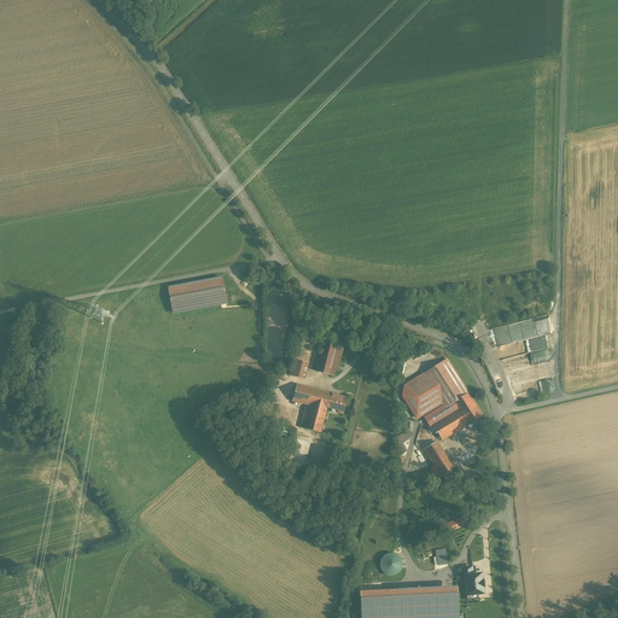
[(221,278),(169,287),(174,313),(220,304),(226,303),(221,278)]
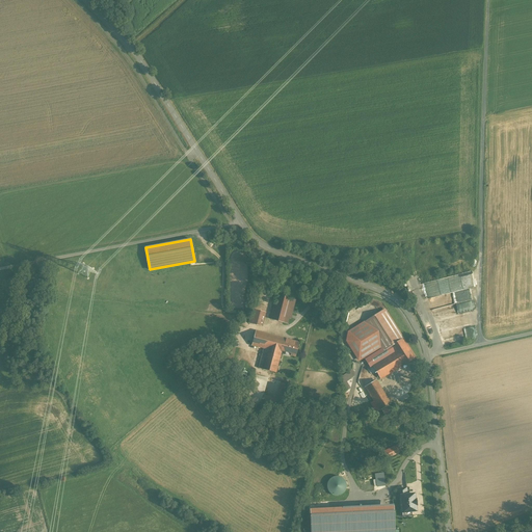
[(290,294),(280,291),(276,302),(274,302),(270,318),(287,323),(288,318),(290,318),(295,299),(290,297),(290,294)]
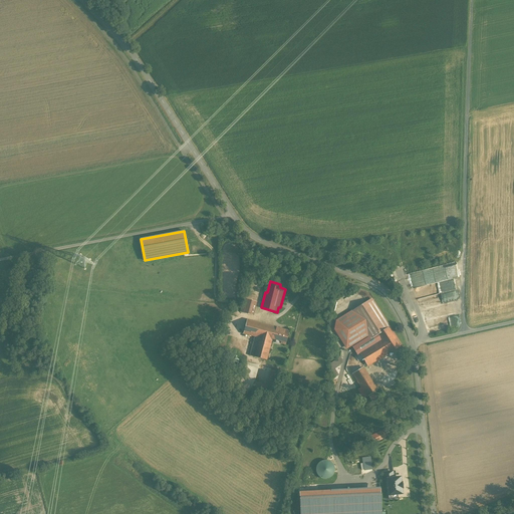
[(256,301),(245,298),(241,311),(252,314),(256,301)]
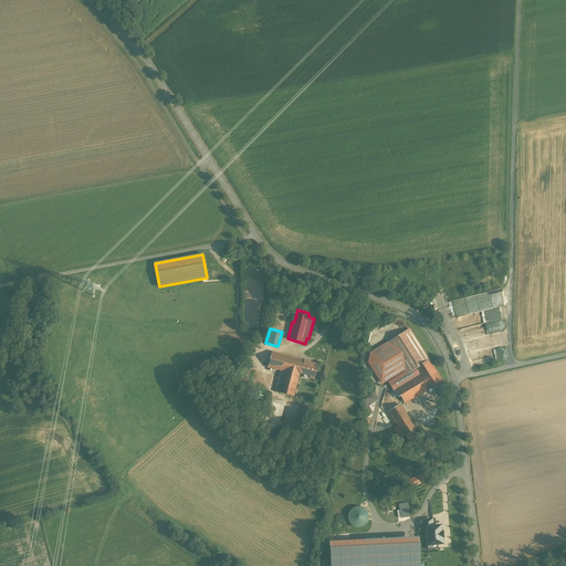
[(442,381),(410,331),(388,345),(373,355),(370,363),(384,384),(387,381),(394,391),(396,389),(405,404),(442,381)]
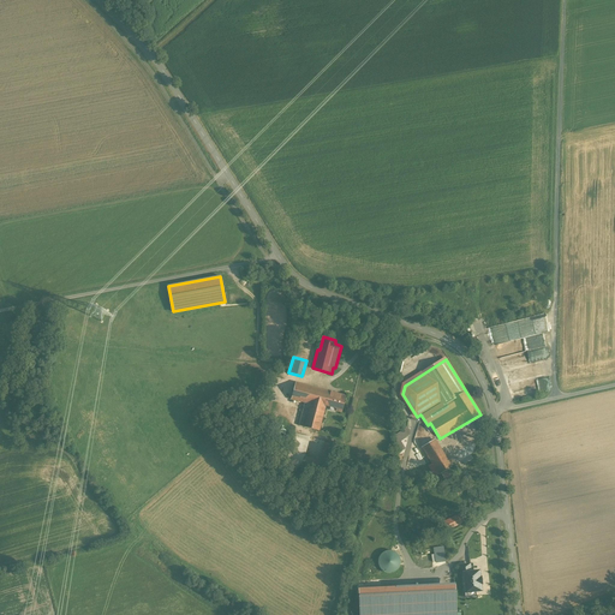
[(405,386),(422,375),(421,372),(401,383),(400,394),(415,418),(417,417),(402,394),(405,386)]
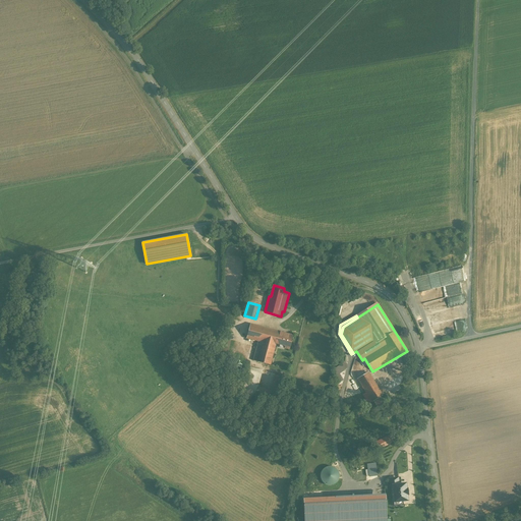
[(292,336),(249,324),(245,338),(262,342),(261,345),(256,344),(252,360),(270,365),(275,343),(284,346),(284,348),(289,349),(292,336)]
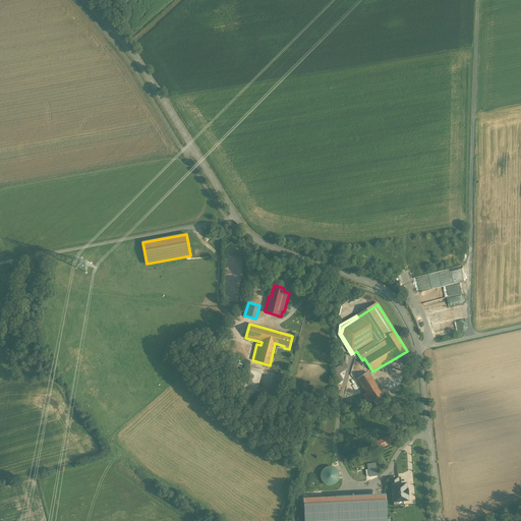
[(229,340),(222,337),(216,357),(224,359),(229,340)]
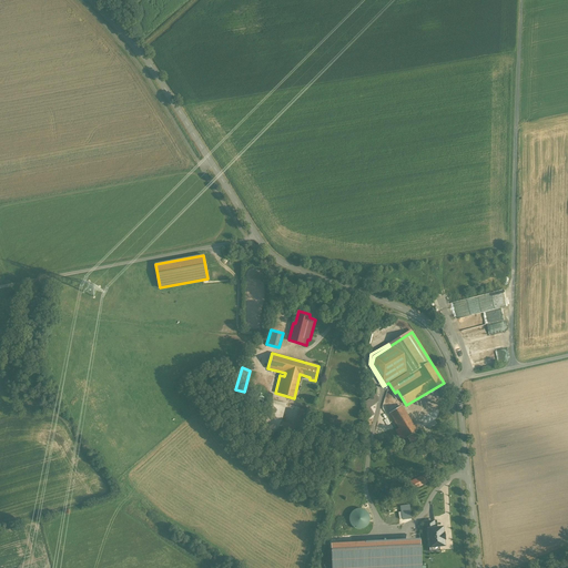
[(378,399),(376,396),(364,403),(366,407),(364,408),(368,417),(374,415),(368,406),(378,399)]
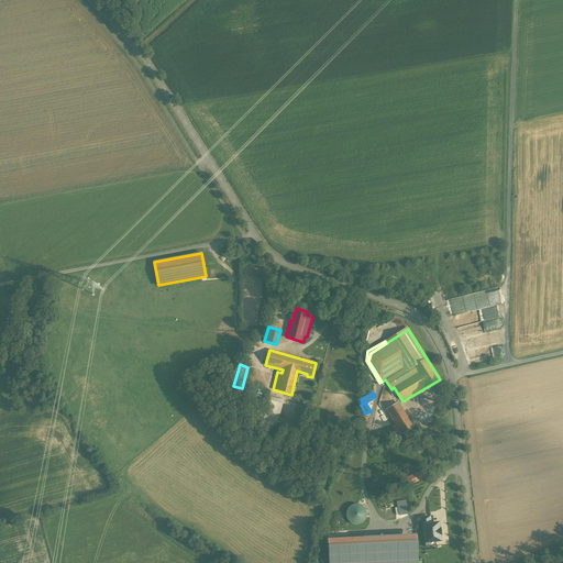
[(283,400),(268,396),(268,399),(262,423),(276,427),(283,400)]
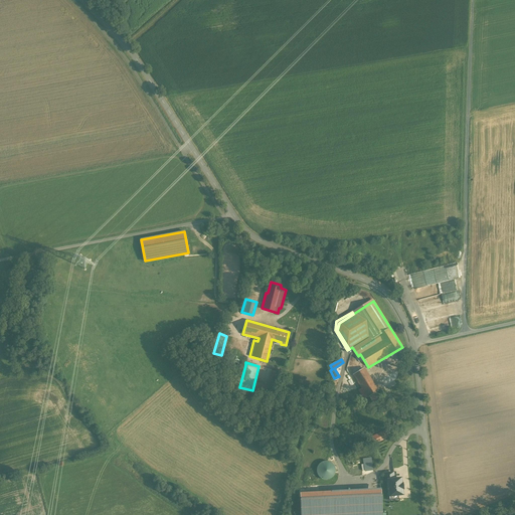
[(371,399),(377,396),(375,392),(377,390),(361,365),(349,373),(365,398),(369,395),(371,399)]
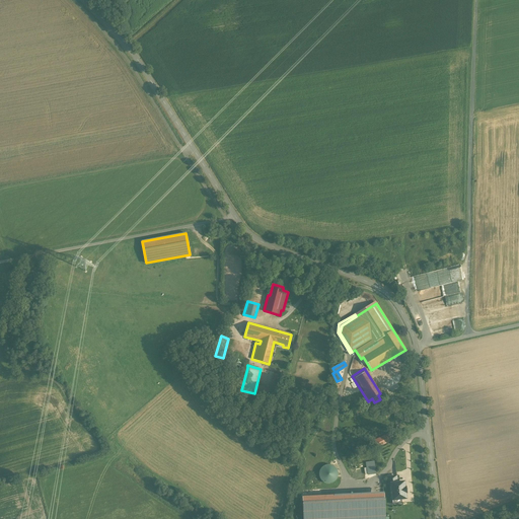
[(376,426),(356,436),(360,443),(380,433),(376,426)]
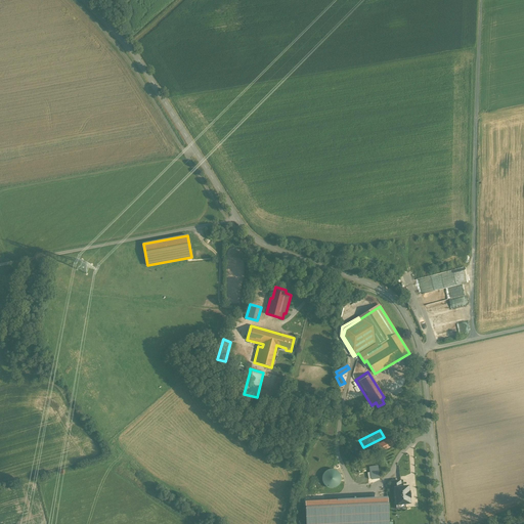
[(380,448),(382,451),(396,444),(394,437),(379,445),(380,448)]
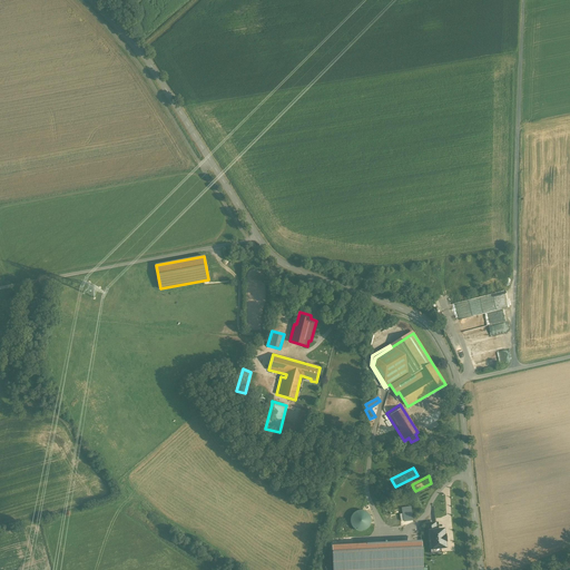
[(367,513),(365,511),(362,511),(360,510),(356,511),(354,513),(352,516),(351,518),(350,521),(351,523),(352,527),(354,529),(356,530),(359,531),(362,531),(365,530),(367,529),(370,527),(371,523),(371,521),(371,518),(370,516),(367,513)]
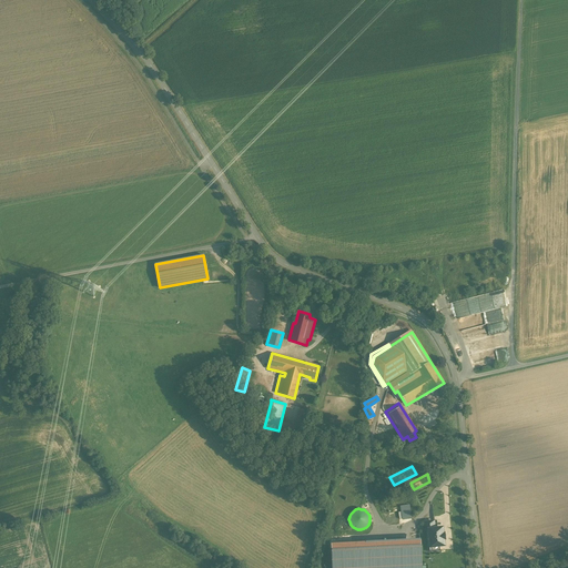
[(433,529),(428,529),(430,547),(444,545),(442,528),(433,529)]
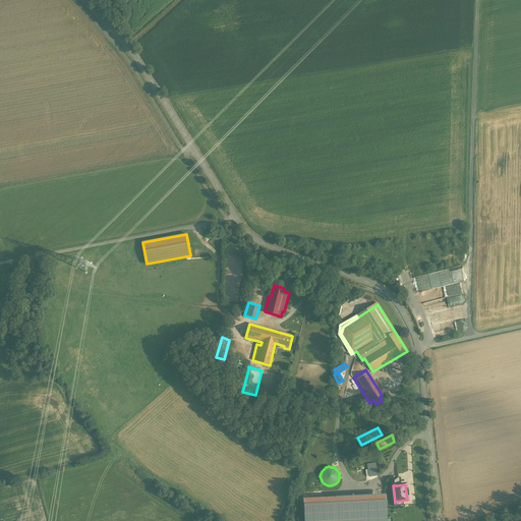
[(385,520),(384,495),(305,499),(305,520),(385,520)]
